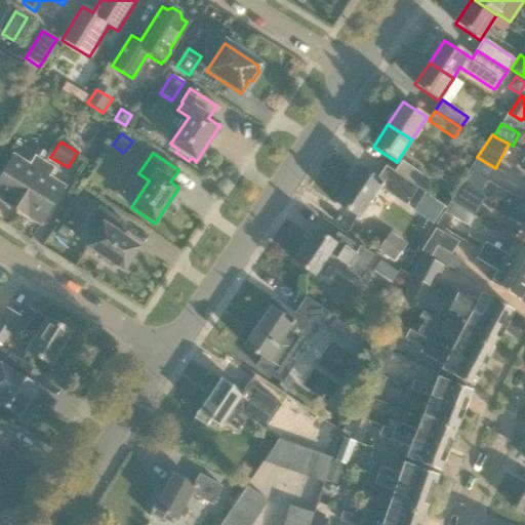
[(0,199),(15,209),(45,162),(35,157),(29,166),(13,157),(0,178),(0,199)]
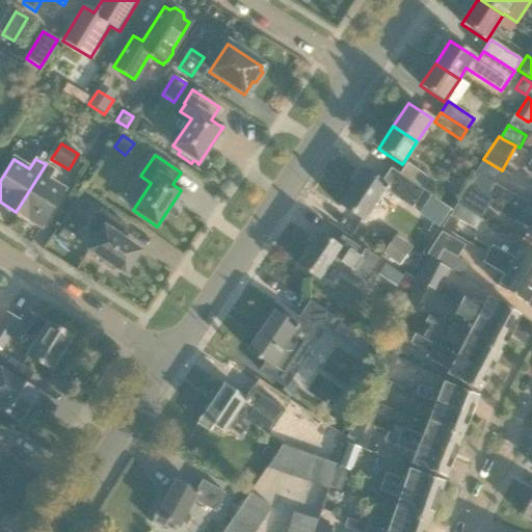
[(531,206),(526,203),(495,184),(502,170),(483,159),(471,178),(469,181),(494,195),(521,211),(531,217),(531,206)]
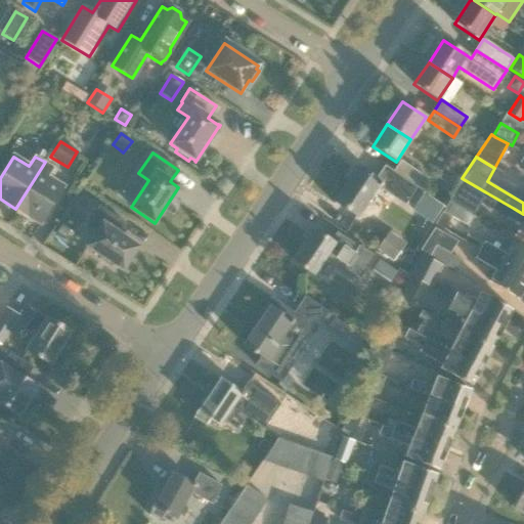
[(393,172),(417,187),(420,190),(428,178),(400,160),(393,172)]
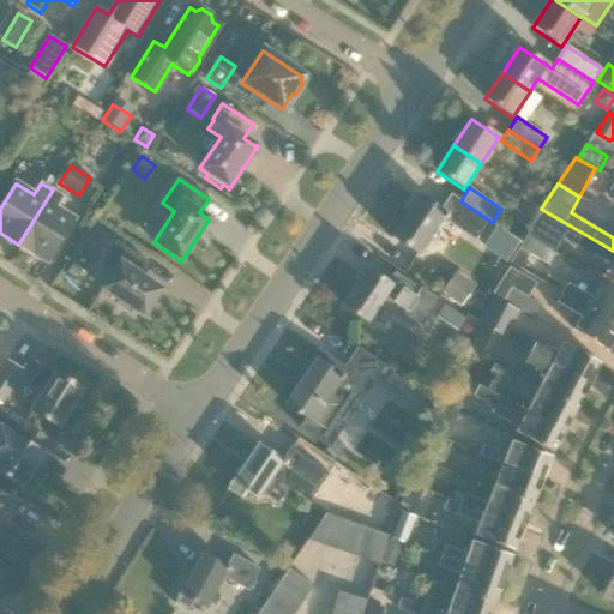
[(48,263),(74,220),(56,209),(64,197),(53,190),(18,245),(48,263)]
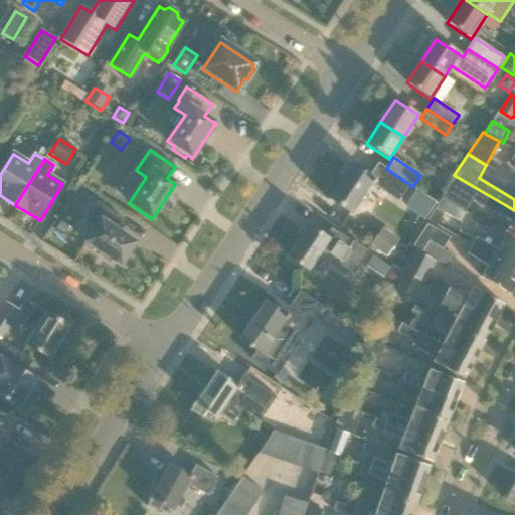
[(386,169),(378,163),(369,177),(351,165),(329,199),(352,214),(372,184),(398,202),(409,184),(386,169)]
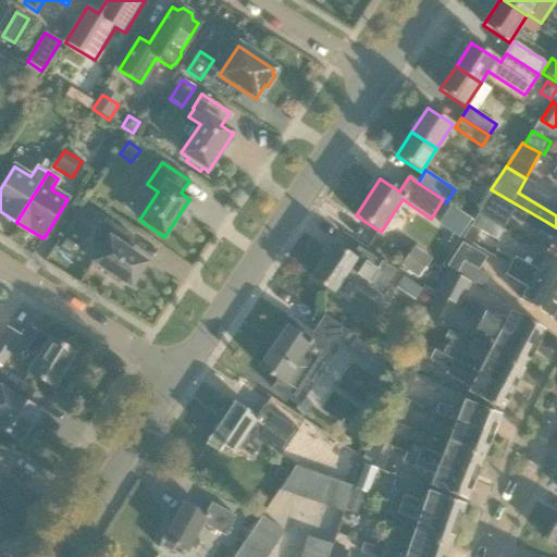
[(503,230),(517,205),(491,189),(477,214),(503,230)]
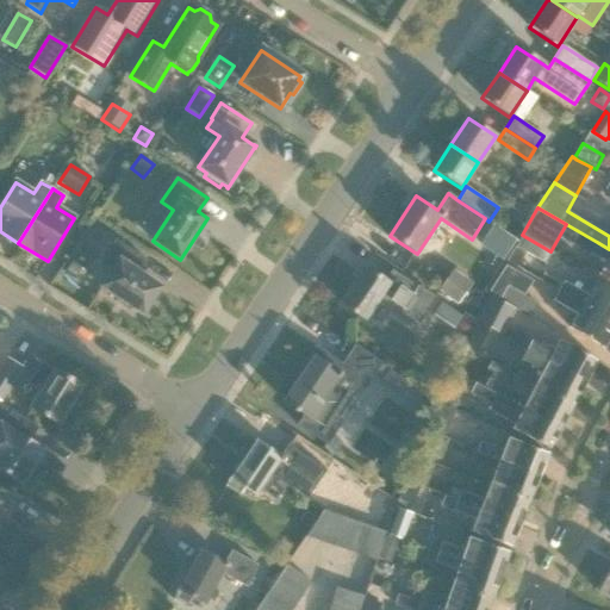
[(545,262),(551,251),(522,235),(506,261),(517,268),(527,253),(545,262)]
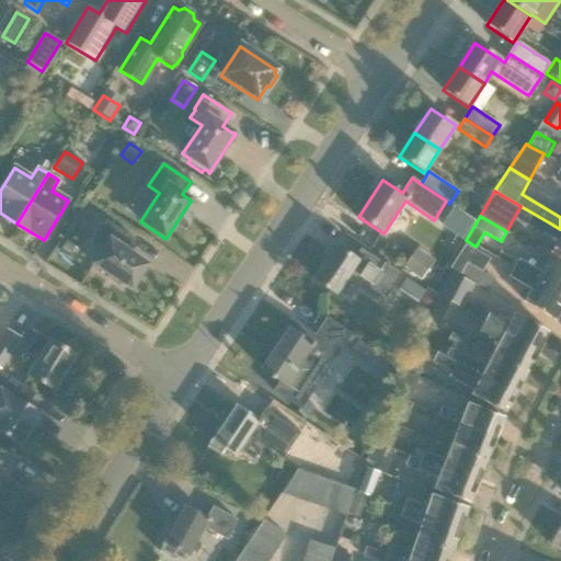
[(93,265),(132,290),(148,265),(126,251),(134,239),(106,221),(92,242),(103,249),(93,265)]
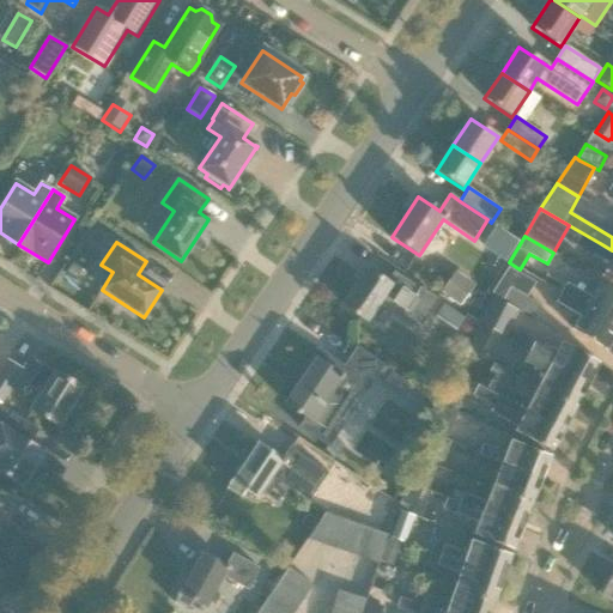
[(612,281),(612,250),(600,243),(594,254),(611,263),(604,277),(612,281)]
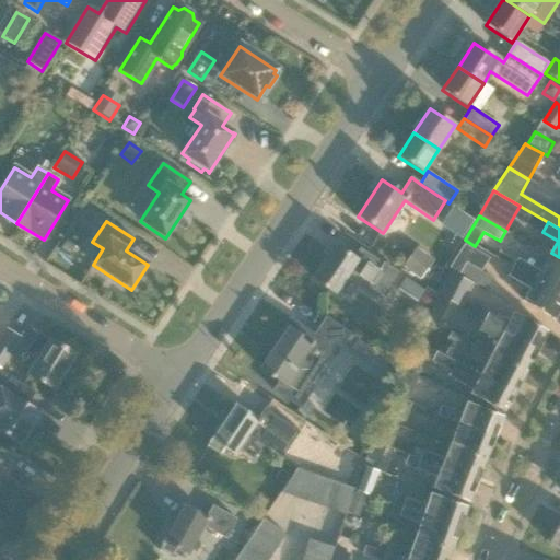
[(59,251),(68,257),(76,246),(68,240),(59,251)]
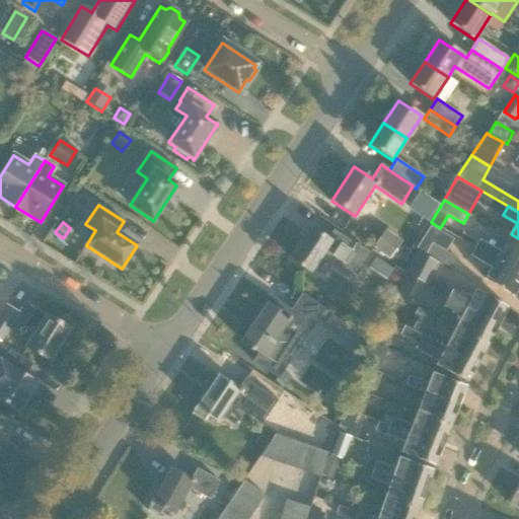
[(328,240),(312,229),(291,260),(311,273),(327,248),(345,261),(342,266),(356,275),(371,253),(356,244),(355,245),(335,231),(328,240)]
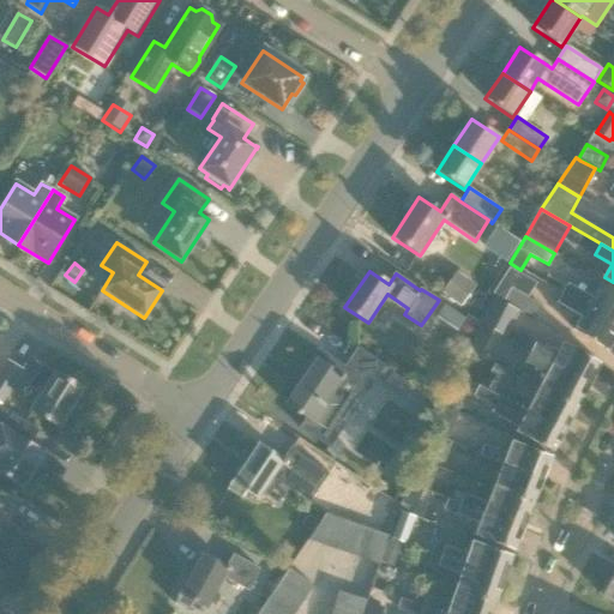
[(441,294),(461,306),(474,284),(455,272),(441,294)]
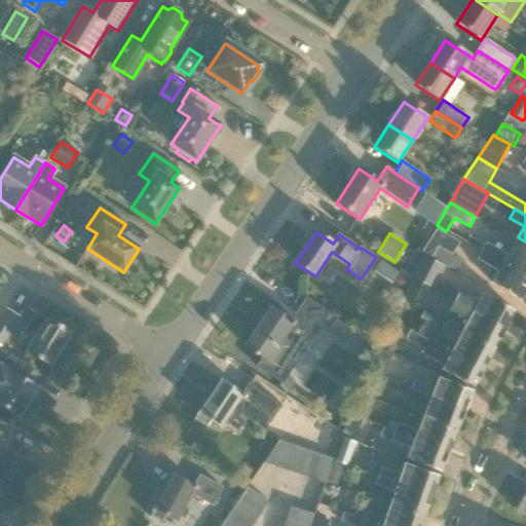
[(420,249),(457,272),(463,263),(437,247),(440,240),(429,234),(420,249)]
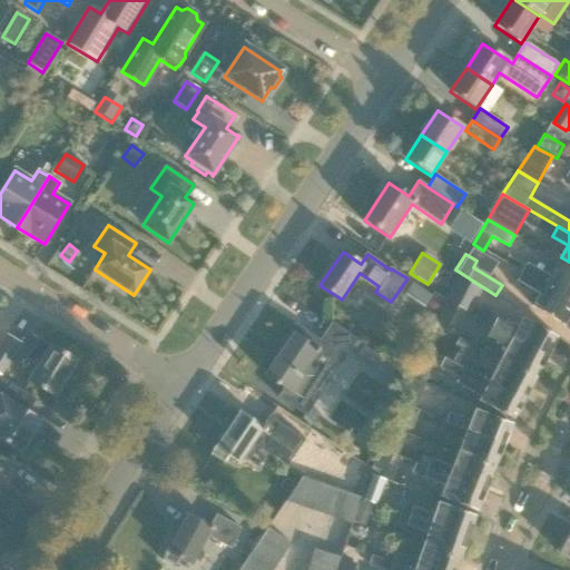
[(521,274),(569,301),(569,272),(557,265),(550,277),(527,264),(521,274)]
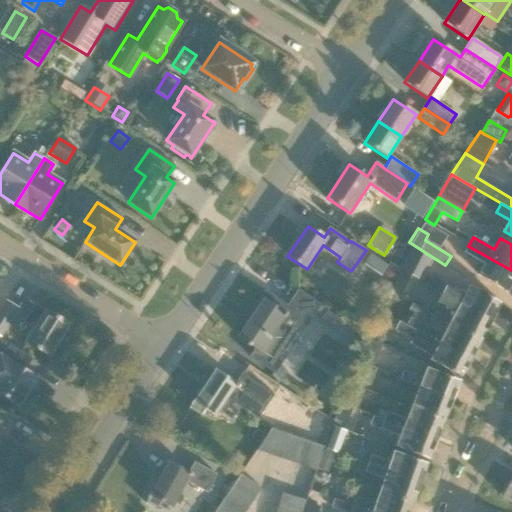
[(507,293),(511,283),(511,270),(468,246),(464,254),(485,266),(478,277),(507,293)]
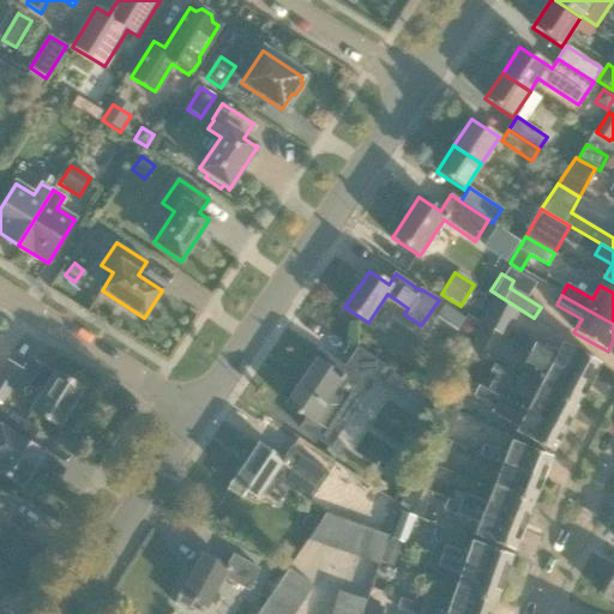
[(481,324),(505,336),(518,311),(494,299),(481,324)]
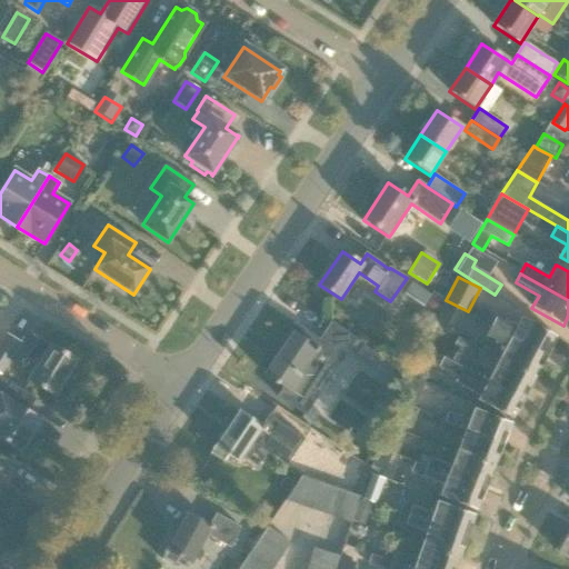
[(429,295),(412,283),(405,295),(422,306),(429,295)]
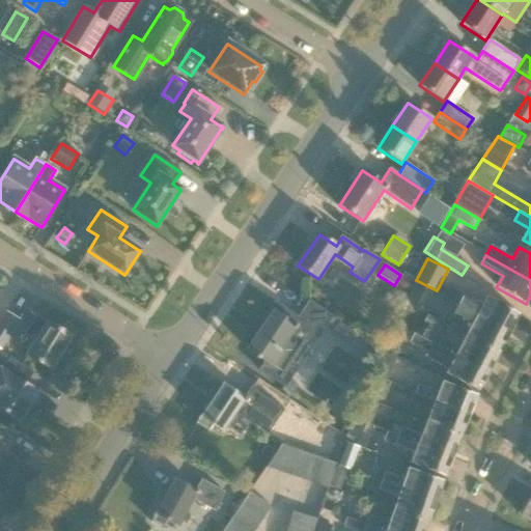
[(404,301),(416,307),(425,289),(414,283),(404,301)]
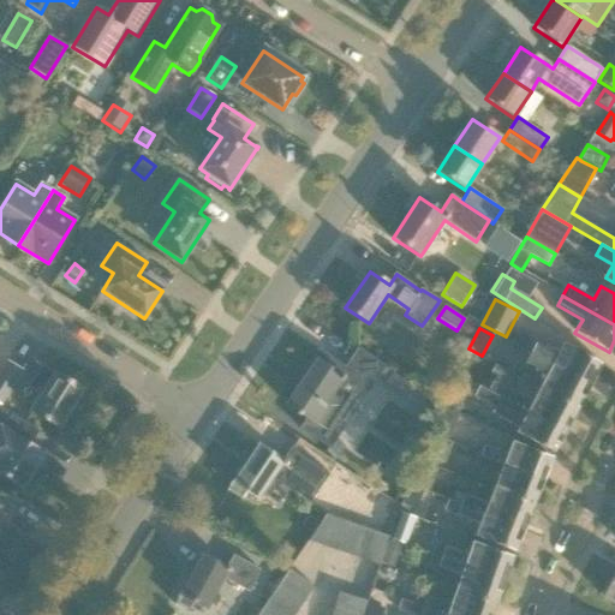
[(559,353),(537,342),(531,354),(590,386),(601,364),(563,345),(559,353)]
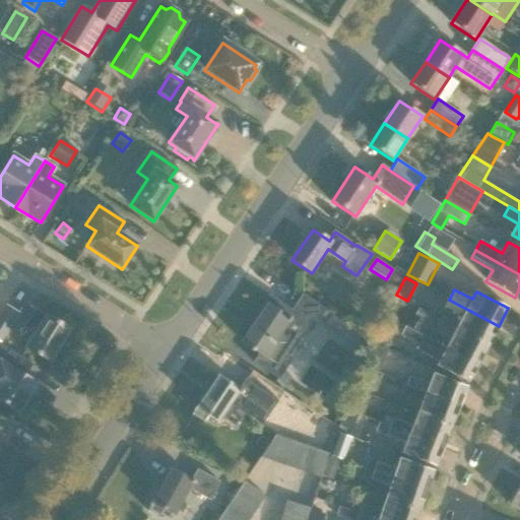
[(278,379),(324,310),(304,296),(293,313),(270,298),(257,317),(259,318),(242,342),(259,354),(254,362),(278,379)]
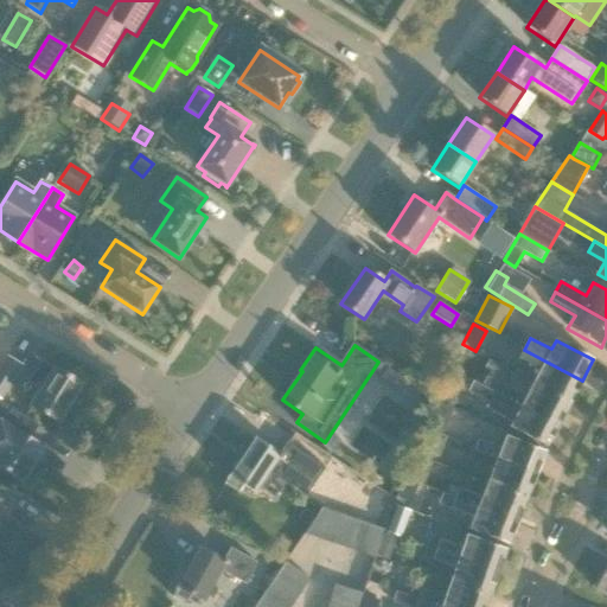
[(569,406),(582,381),(524,350),(519,359),(540,370),(534,382),(554,393),(551,397),(569,406)]
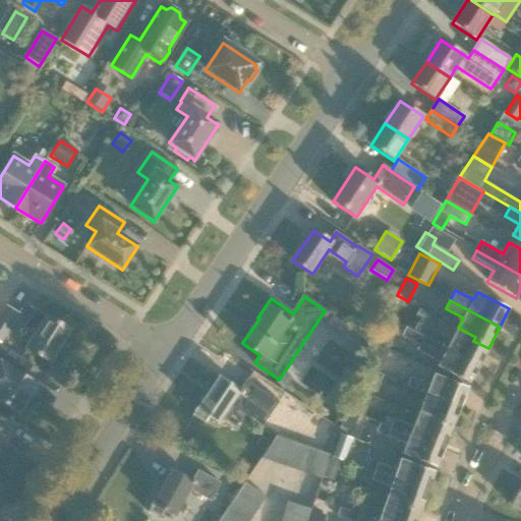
[(0,314),(0,342),(18,313),(6,305),(0,314)]
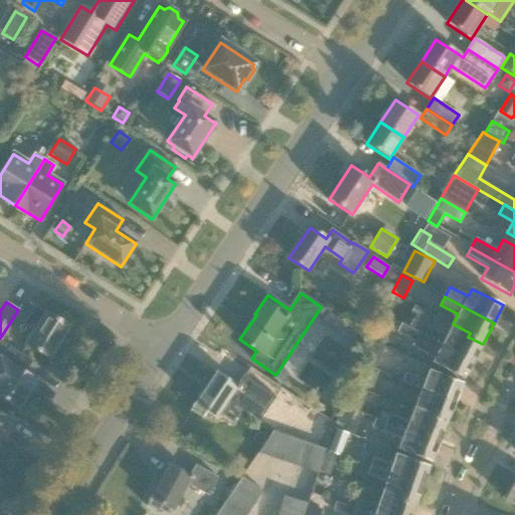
[(45,314),(34,307),(31,305),(21,321),(24,323),(23,325),(34,331),(26,345),(48,359),(68,327),(46,313),(45,314)]
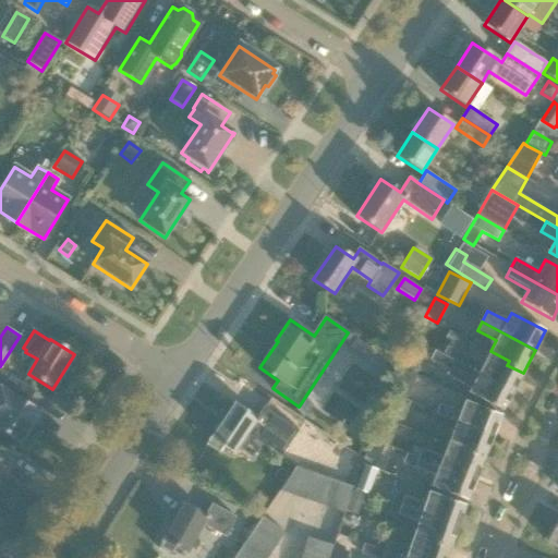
[(461,347),(465,340),(450,331),(446,338),(461,347)]
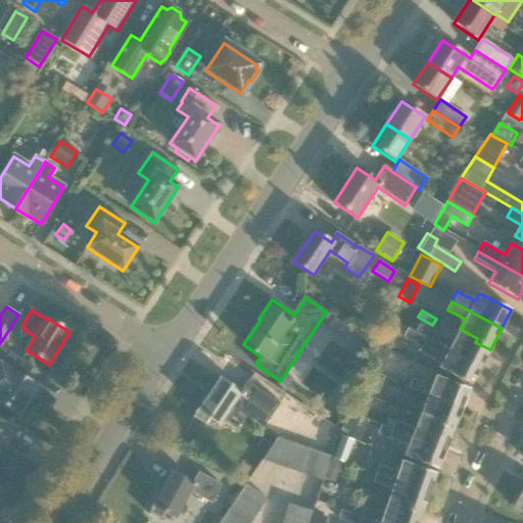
[(327,327),(344,339),(351,329),(327,313),(323,320),(329,324),(327,327)]
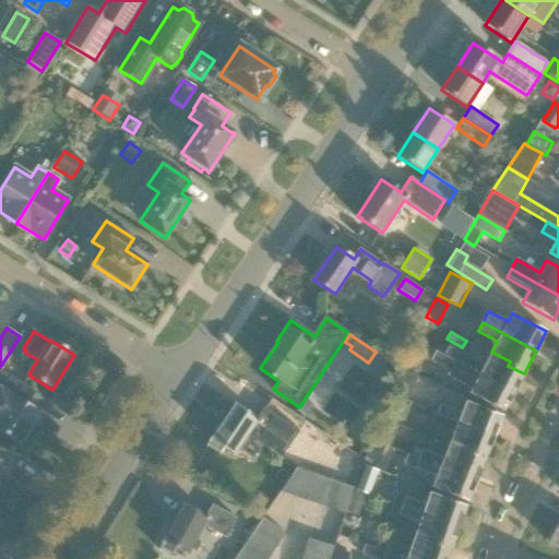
[(491,352),(484,366),(448,347),(443,356),(460,365),(513,394),(524,373),(508,366),(510,361),(491,352)]
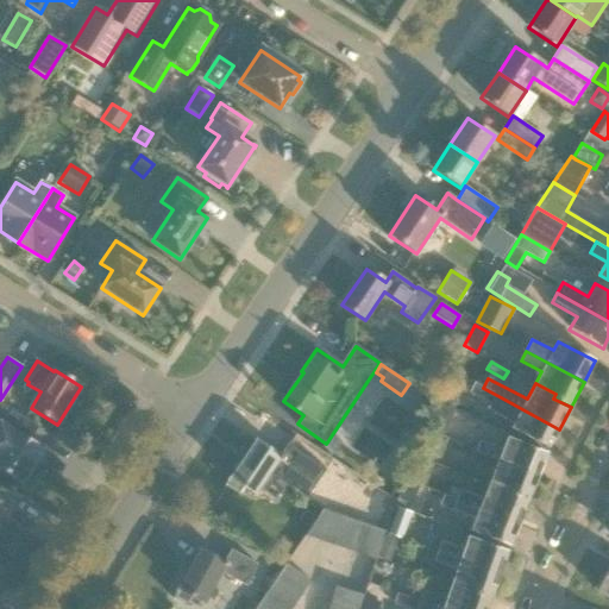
[(548,450),(559,429),(501,397),(483,388),(475,383),(470,393),(490,403),(488,408),(515,424),(512,429),(548,450)]
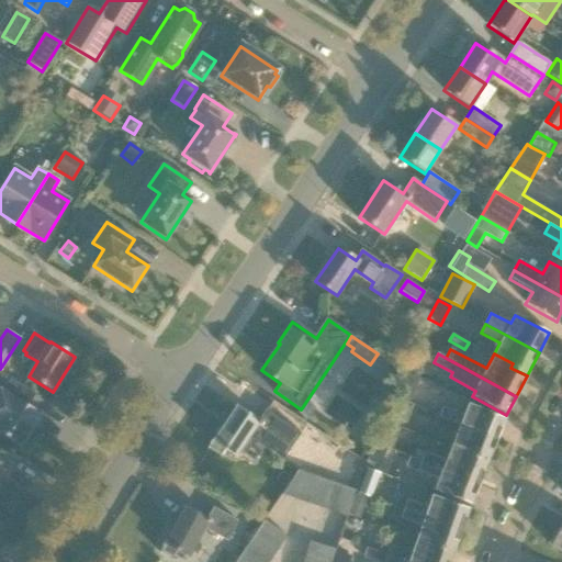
[(11,398),(0,392),(10,377),(0,371),(0,434),(19,446),(31,427),(33,428),(38,418),(36,417),(38,414),(12,397),(11,398)]
